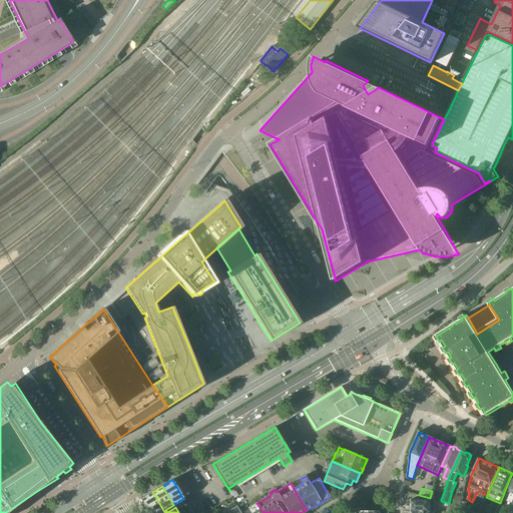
[(234,489),(228,492),(232,499),(238,495),(234,489)]
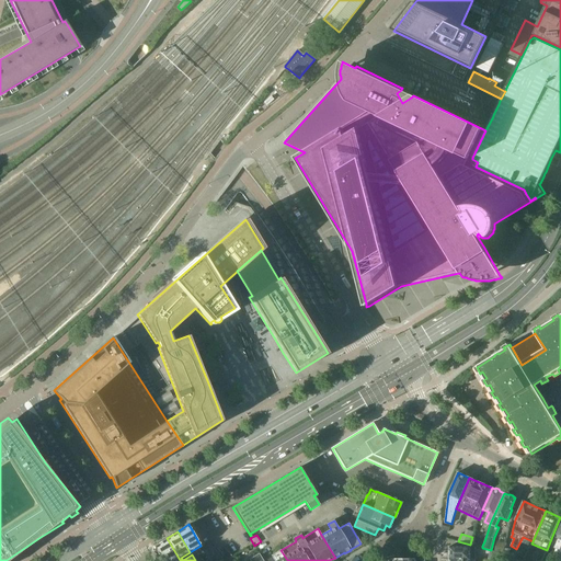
[(180,560),(167,538),(153,546),(153,551),(165,560),(180,560)]
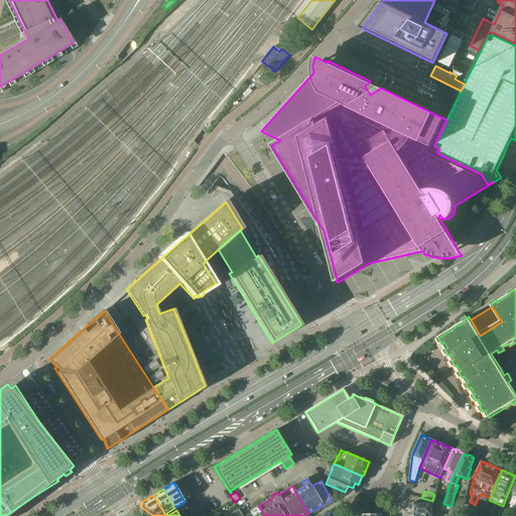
[(456,506),(463,508),(466,500),(458,498),(456,506)]
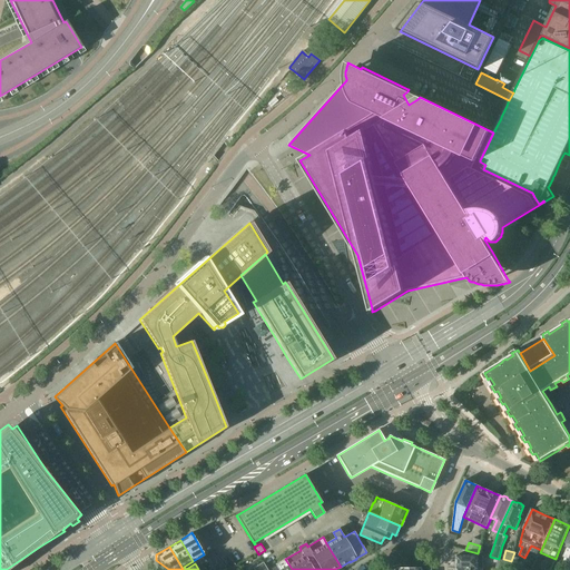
[(458,554),(458,568),(483,568),(483,556),(458,554)]
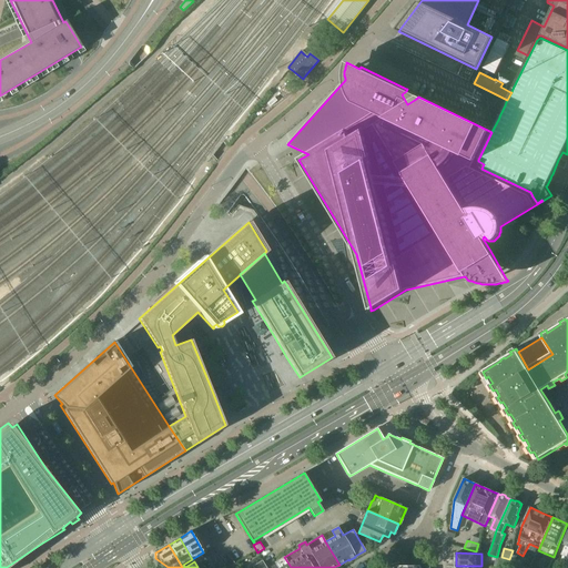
[(277,567),(291,567),(284,557),(275,563),(277,567)]
